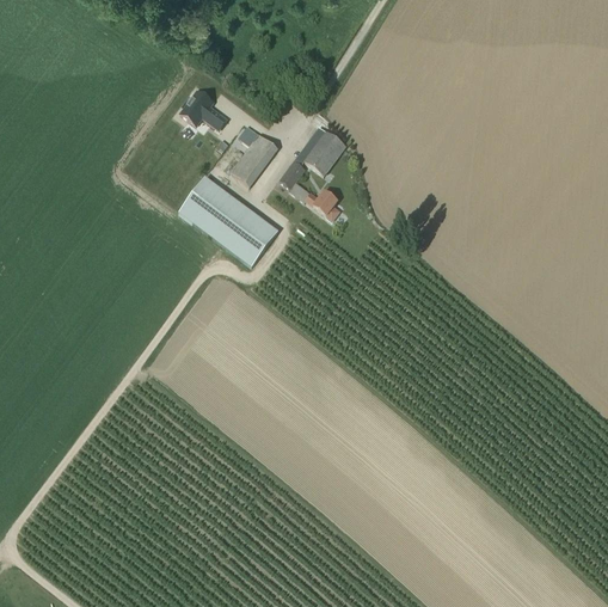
[(192,86),(174,111),(194,124),(198,117),(214,127),(223,114),(208,104),(210,99),(192,86)]
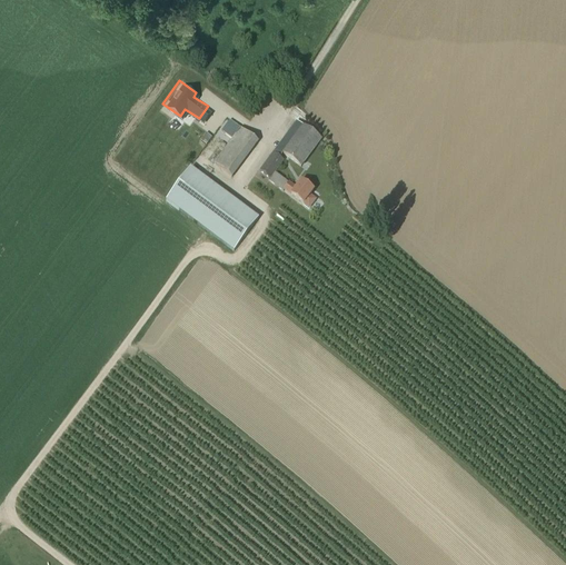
[(306,122),(305,122),(299,118),(291,128),(298,132),(285,149),(304,164),(324,136),(306,122)]
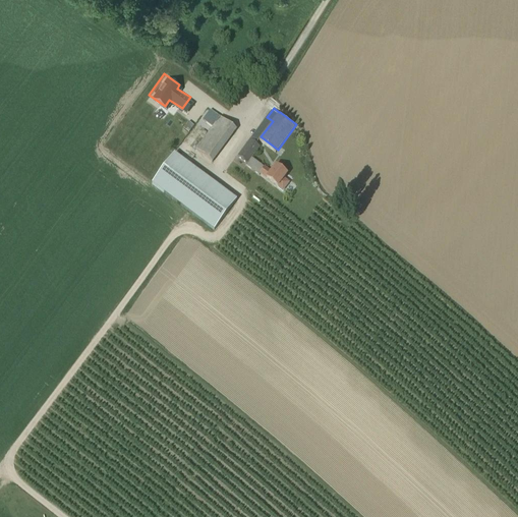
[(209,119),(215,124),(222,114),(216,110),(209,119)]
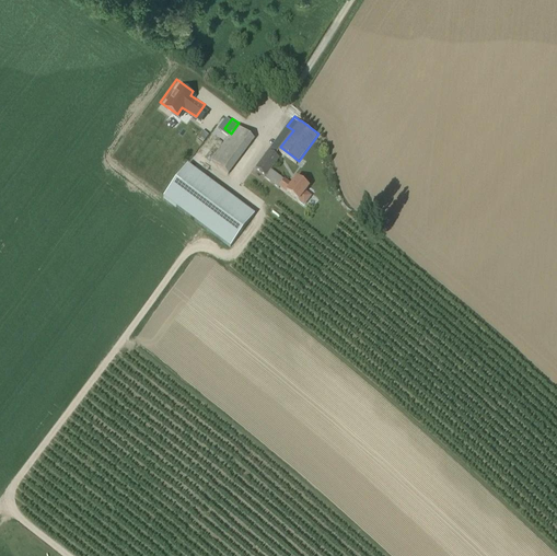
[(231,134),(228,138),(212,158),(230,172),(256,137),(239,123),(231,134)]
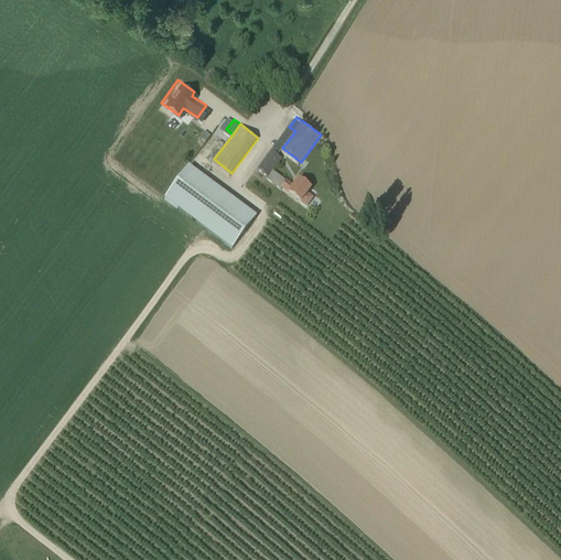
[(279,153),(273,149),(260,165),(270,173),(274,168),(283,155),(279,153)]
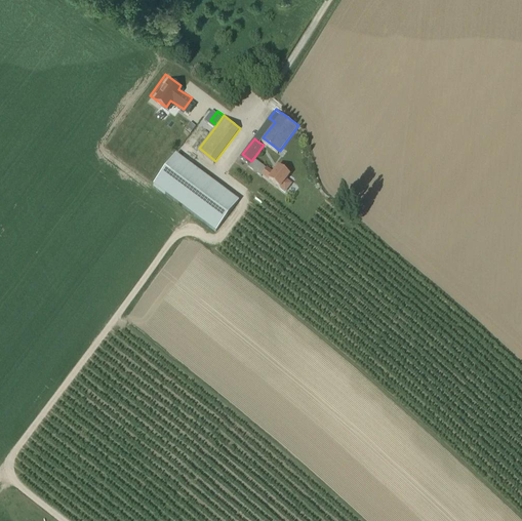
[(178,152),(155,183),(217,230),(241,199),(213,177),(178,152)]
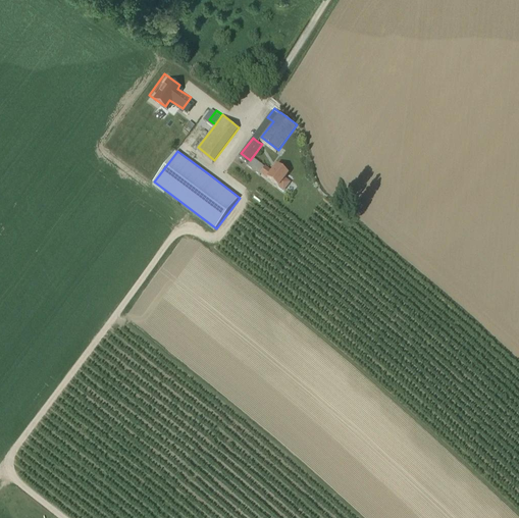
[(269,175),(274,169),(254,155),(250,160),(249,162),(262,172),(263,170),(269,175)]
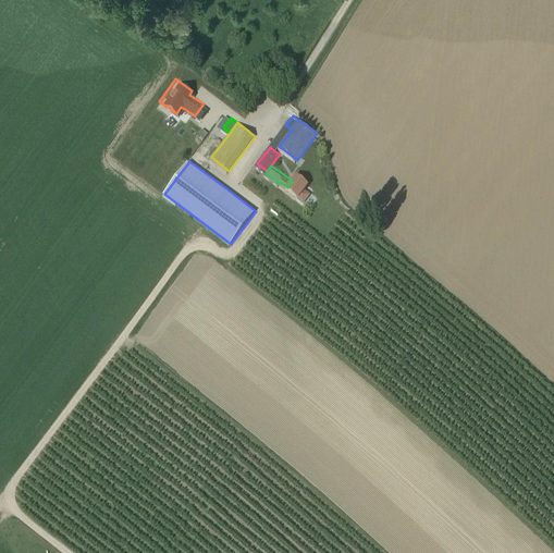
[(309,183),(297,174),(293,181),(287,187),(306,200),(314,192),(306,186),(309,183)]
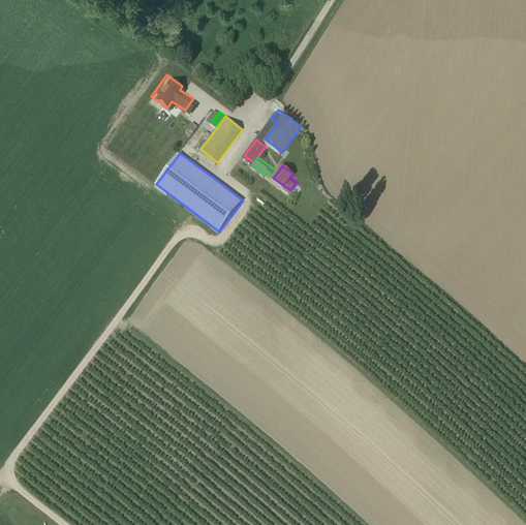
All buildings are outlined.
